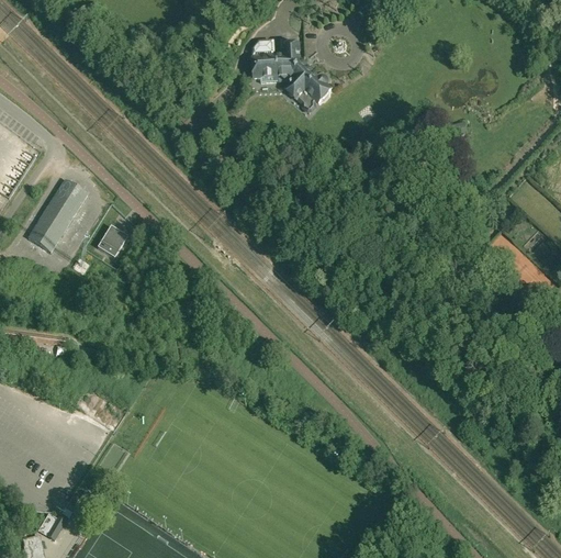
[(304,88),(316,99),(317,101),(320,98),(323,98),(327,92),(328,89),(331,87),(326,84),(327,81),(328,80),(328,78),(327,76),(324,74),(322,73),(320,73),(318,74),(317,75),(306,65),(307,64),(303,60),(300,64),(299,44),(283,45),(284,56),(275,56),(273,40),(258,41),(251,48),(253,76),(259,76),(260,80),(278,79),(287,79),(290,81),(284,88),(287,89),(287,91),(289,93),(290,95),(292,96),(294,96),(295,98),(296,97),(304,88)]
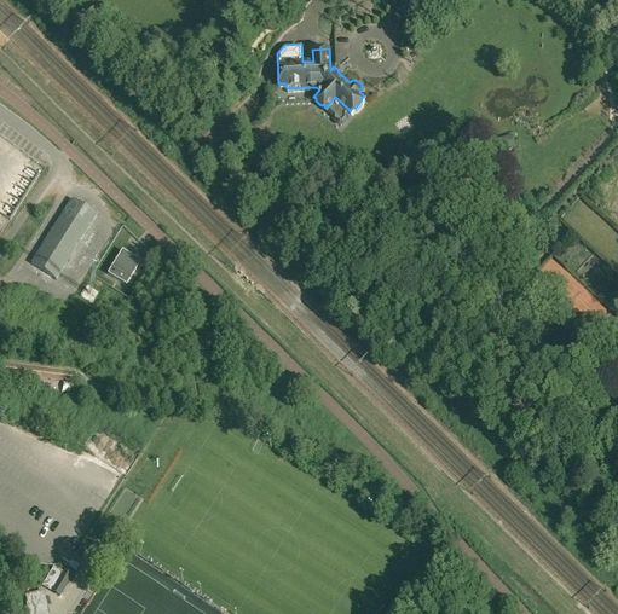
[(220,133),(208,117),(206,120),(196,127),(207,140),(209,144),(212,142),(221,134),(220,133)]
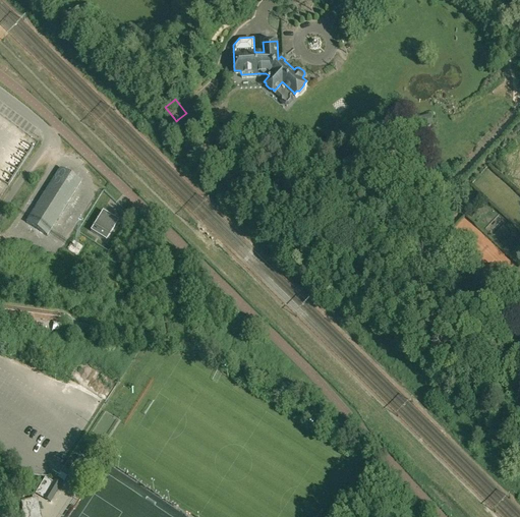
[(46,232),(61,208),(80,178),(59,165),(25,219),(46,232)]
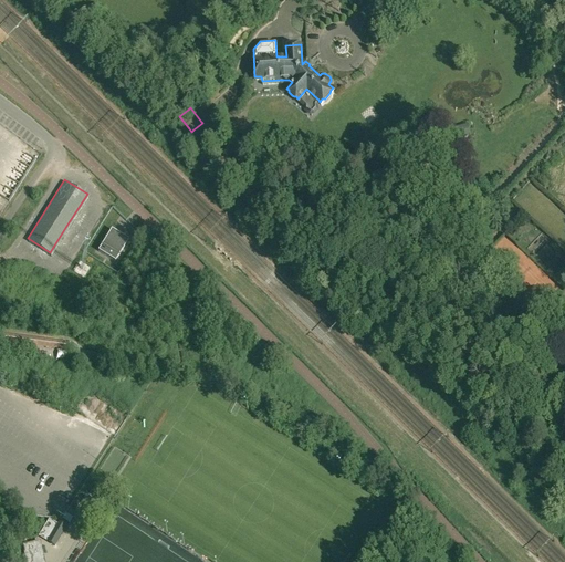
[(127,237),(111,226),(97,248),(114,258),(127,237)]
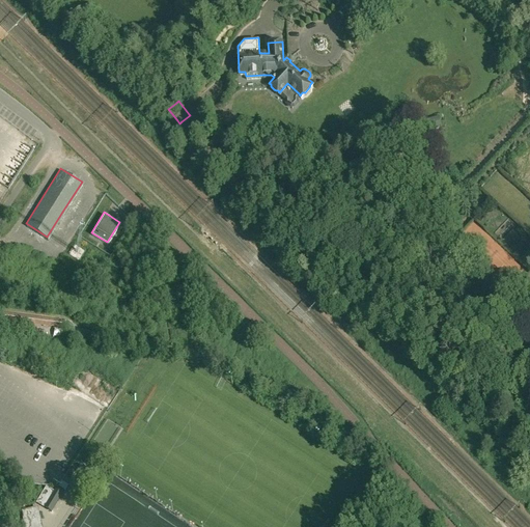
[(43,487),(35,499),(43,503),(50,508),(61,491),(54,486),(53,488),(46,483),(43,487)]
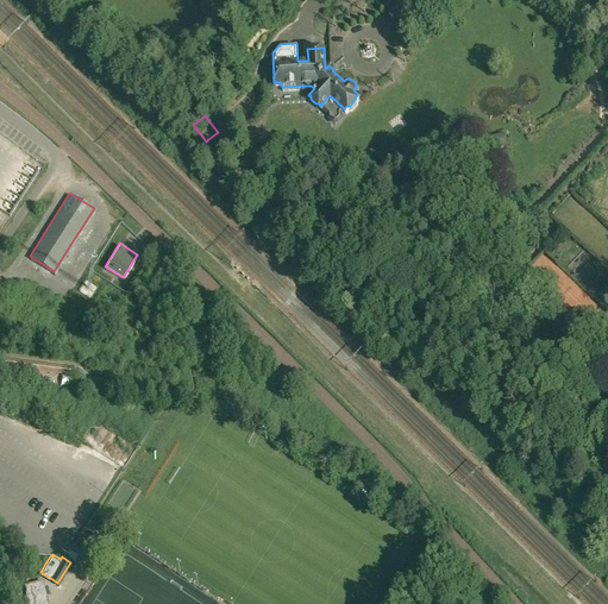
[(46,603),(42,578),(24,583),(26,589),(26,590),(25,590),(27,603),(46,603)]
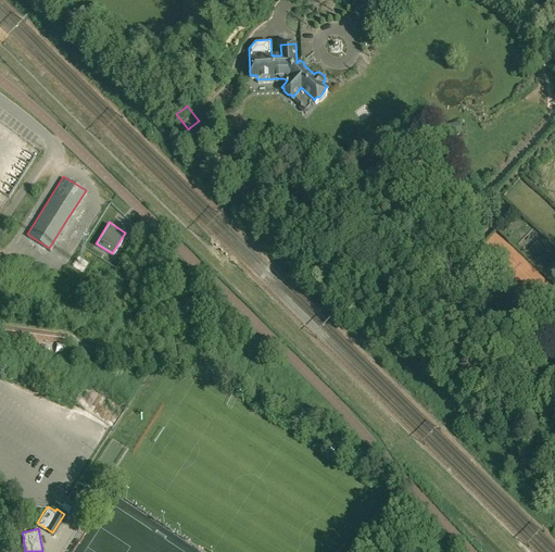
[(17,550),(16,541),(9,542),(11,551),(17,550)]
